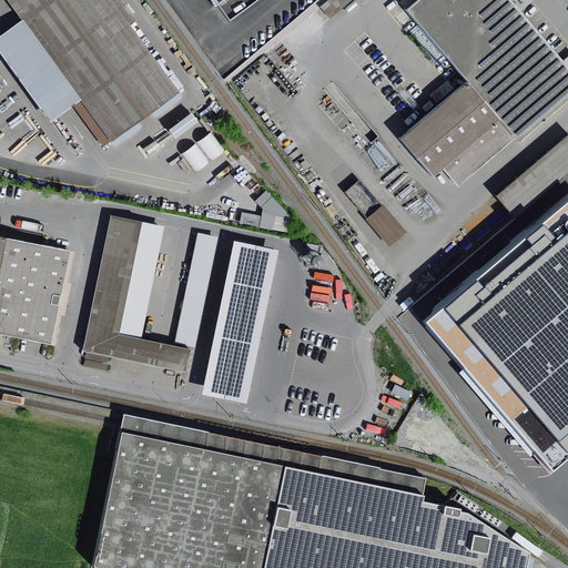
[(112,142),(180,92),(130,24),(111,0),(7,0),(23,21),(82,101),(112,142)]
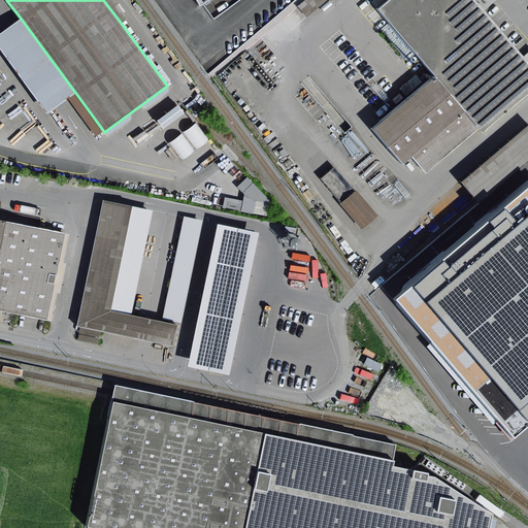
[(109,0),(103,0),(121,23),(125,21),(109,0)]
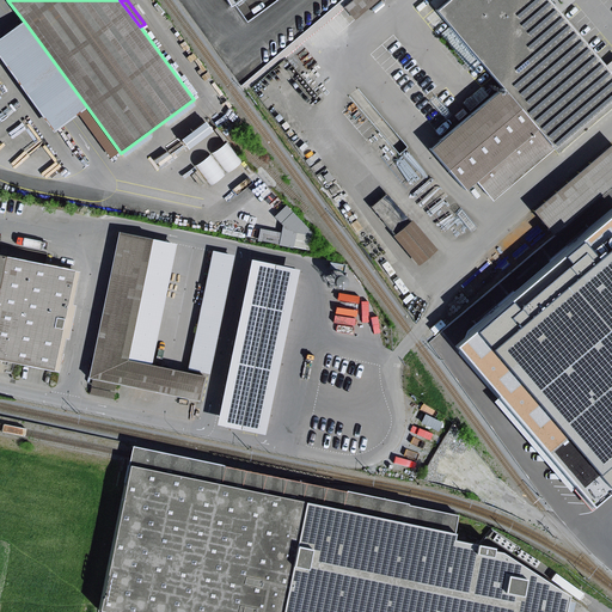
[(379,0),(355,0),(346,8),(356,20),(379,0)]
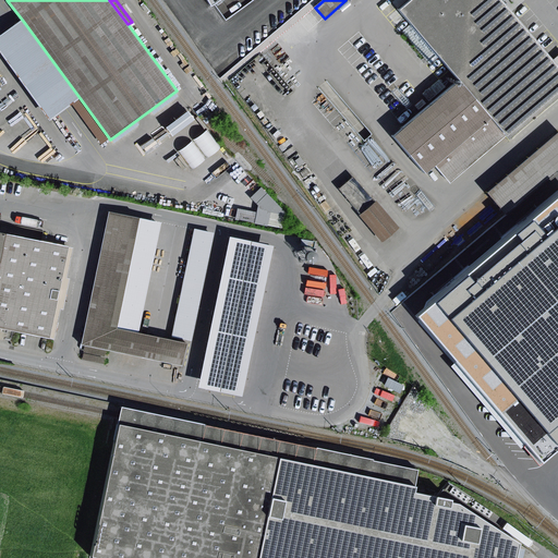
[(397,0),(391,5),(399,13),(413,0),(397,0)]
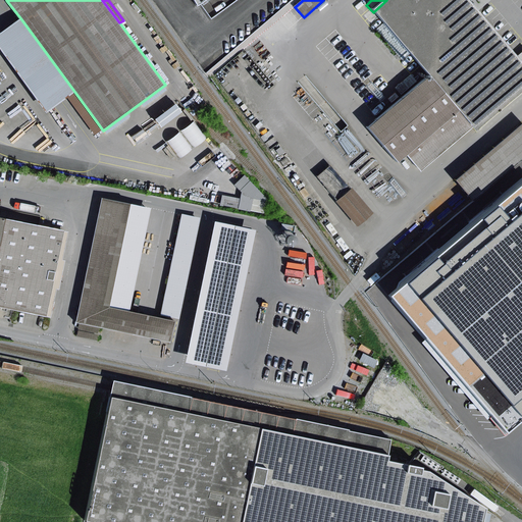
[(386,0),(373,12),(383,23),(410,55),(429,76),(473,128),(521,86),(521,61),(517,56),(468,0),(386,0)]
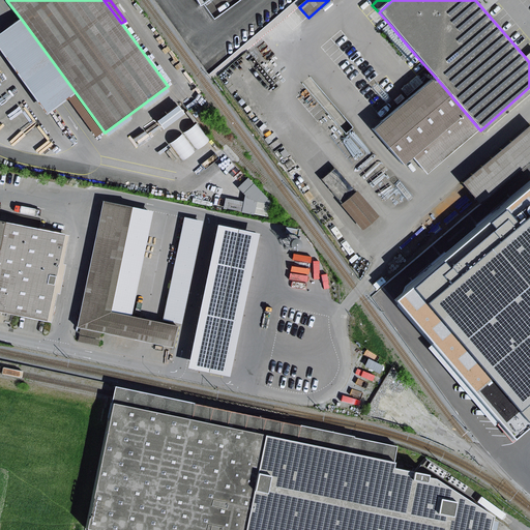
[(77,94),(22,20),(0,34),(0,47),(49,114),(77,94)]
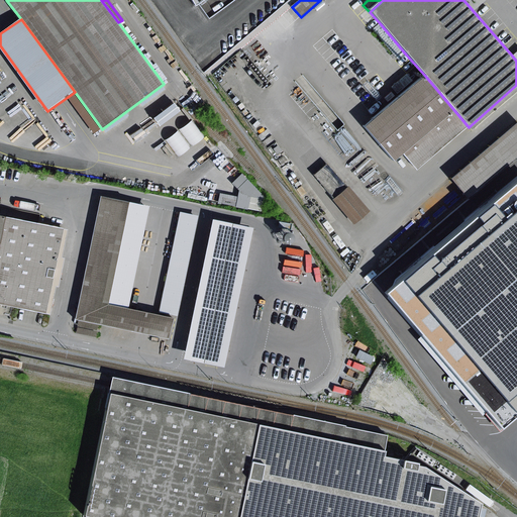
[(406,55),(380,23),(373,29),(399,61),(406,55)]
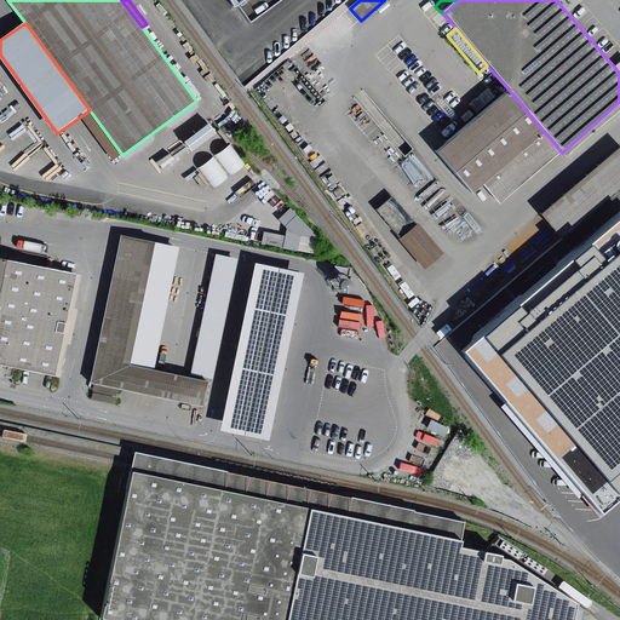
[(432,95),(447,85),(438,73),(424,84),(432,95)]
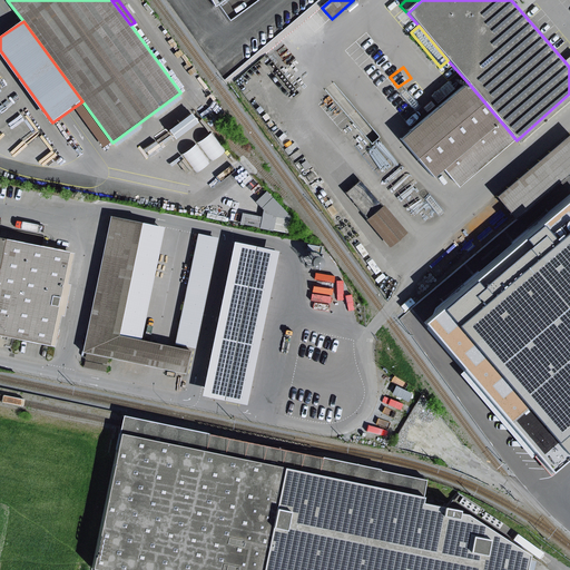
[(469,84),(401,141),(433,179),(444,170),(459,187),(517,140),(469,84)]
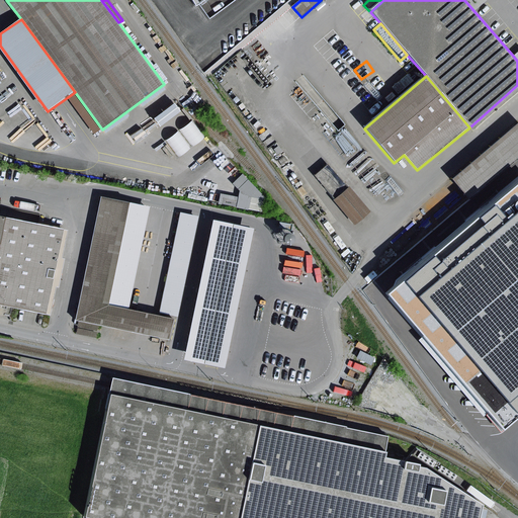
[(517,85),(469,127),(480,138),(517,103),(517,85)]
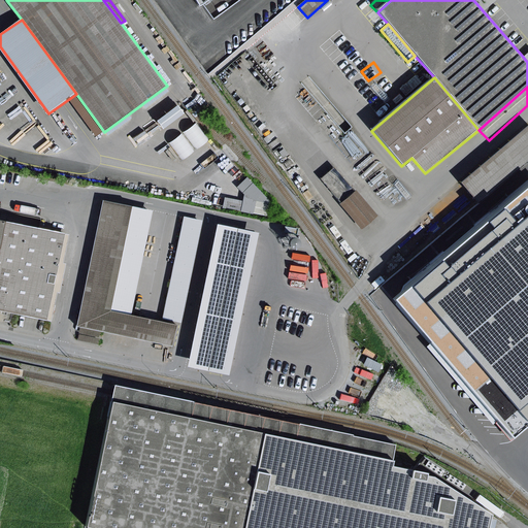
[(476,201),(527,157),(527,122),(459,180),(476,201)]
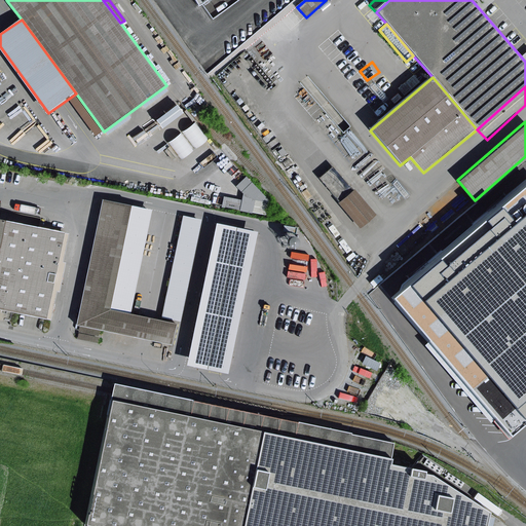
[(167,156),(162,177),(178,181),(183,159),(167,156)]
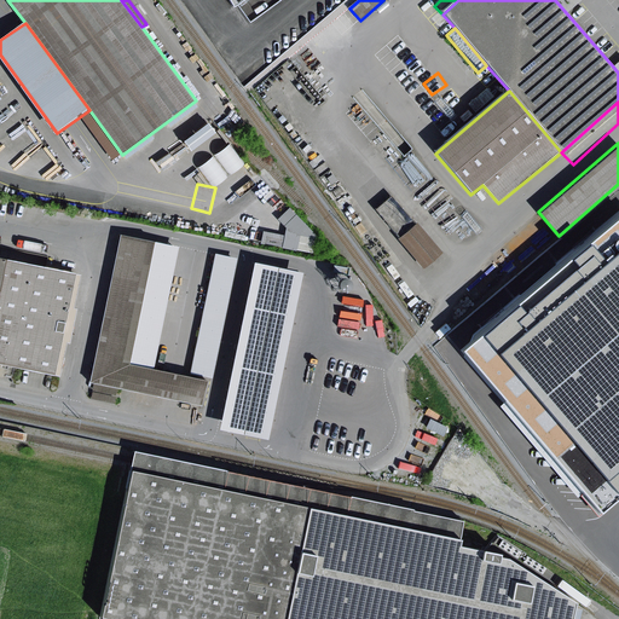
[(422,268),(439,255),(392,197),(375,212),(422,268)]
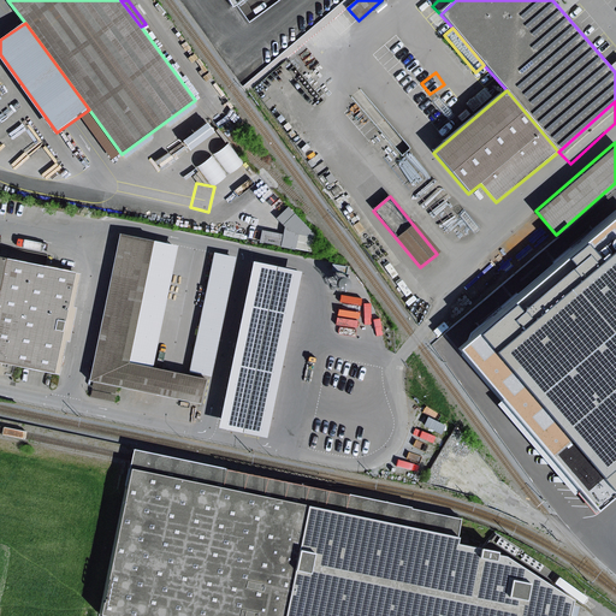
[(597,511),(615,495),(615,217),(458,350),(597,511)]
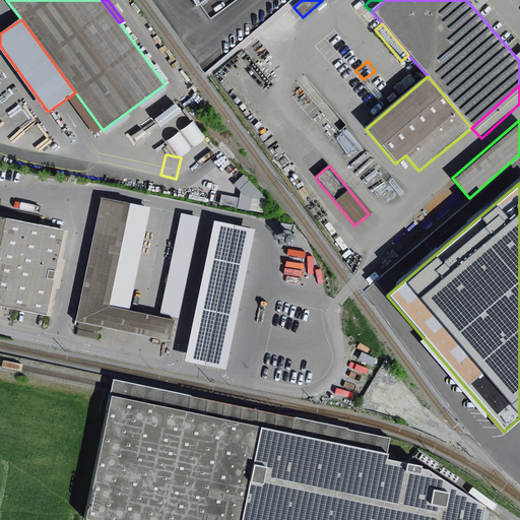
[(109,306),(130,204),(103,198),(77,321),(79,321),(100,326),(169,339),(173,319),(130,311),(109,306)]
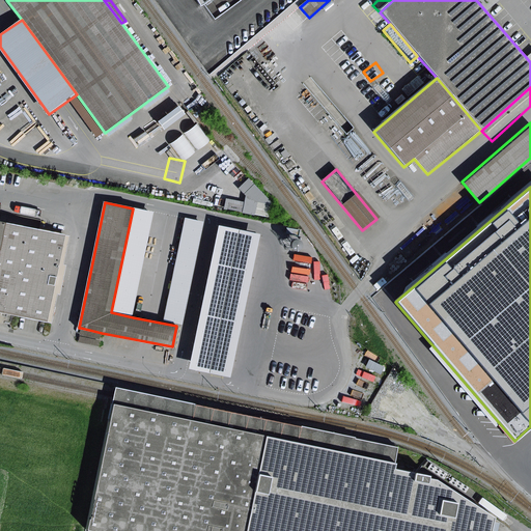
[(155,213),(133,208),(111,312),(133,317),(155,213)]
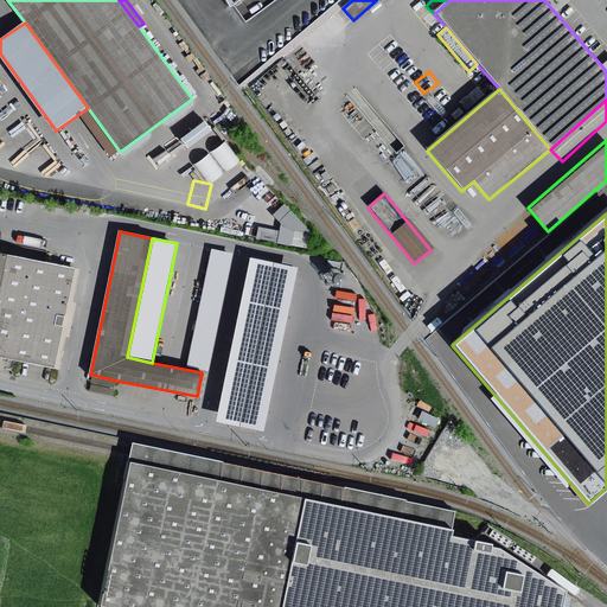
[(232,255),(211,250),(189,366),(209,370),(232,255)]
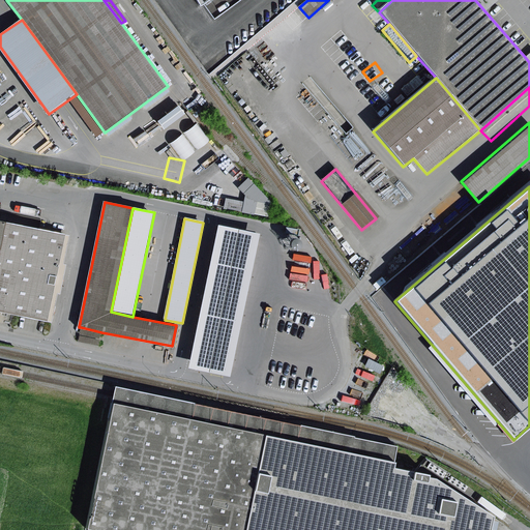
[(0,312),(48,322),(65,236),(0,222),(0,312)]
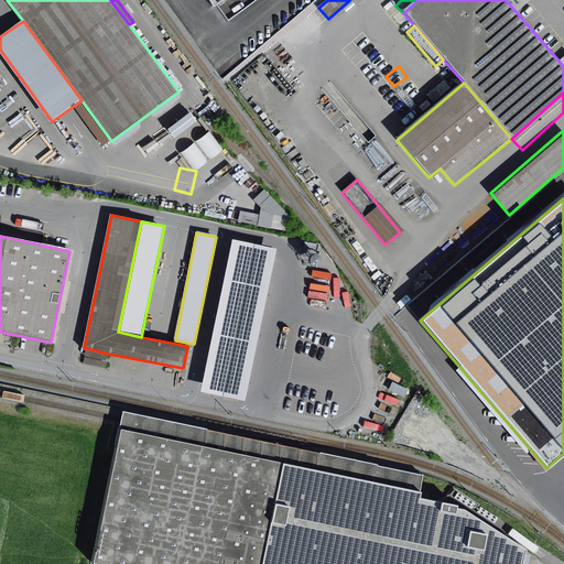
[(246,402),(278,250),(235,240),(202,392),(246,402)]
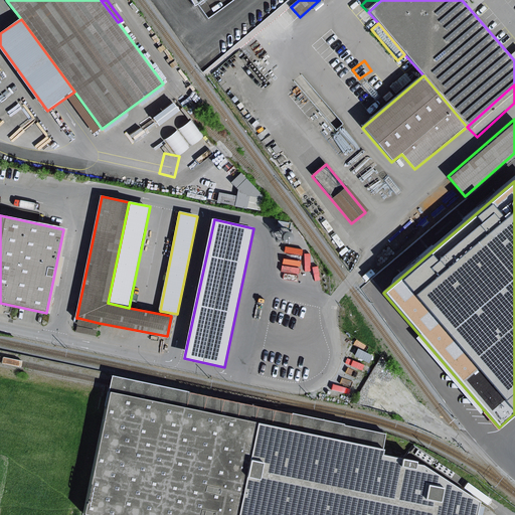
[(68,229),(63,229),(46,313),(50,313),(56,287),(59,287),(65,258),(62,258),(68,229)]
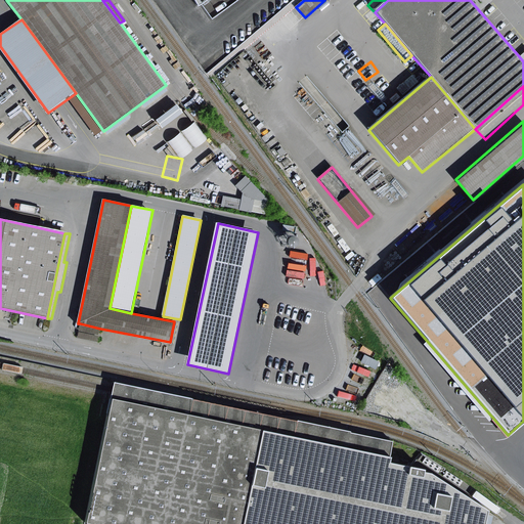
[(293,249),(295,249),(296,250),(298,249),(300,248),(301,247),(302,245),(302,243),(301,241),(300,239),(298,238),(297,237),(295,237),(293,238),(291,239),(291,242),(290,244),(291,246),(291,247),(293,249)]
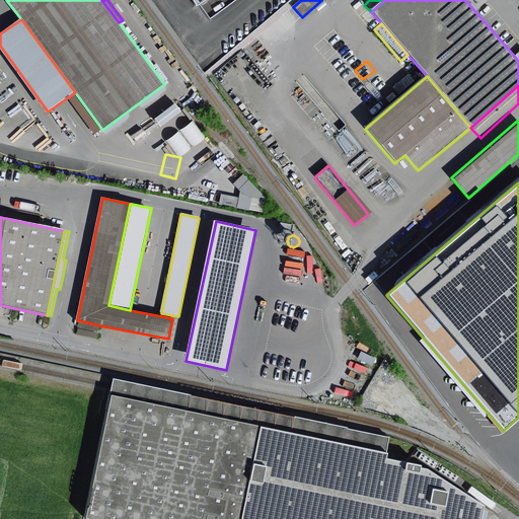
[(99,325),(79,320),(76,335),(96,340),(99,325)]
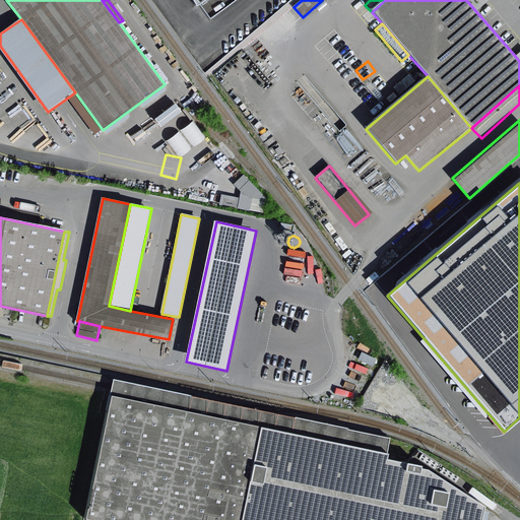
[(116,381),(113,396),(190,412),(193,398),(116,381)]
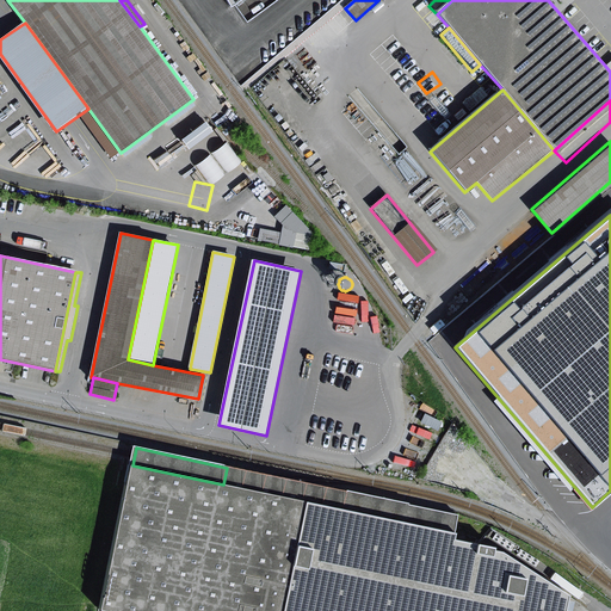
[(223,485),(133,466),(102,610),(103,610),(285,610),(308,503),(223,485)]
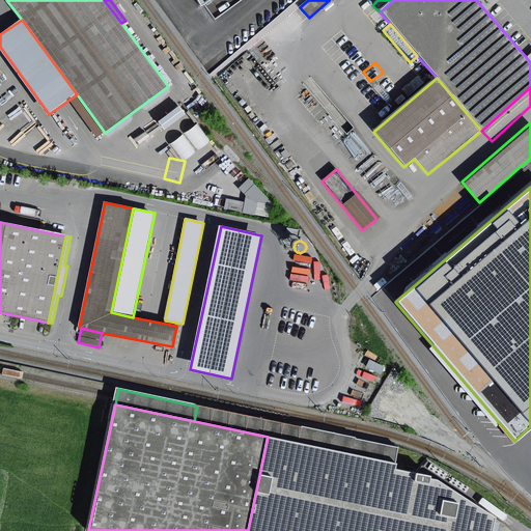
[(303,428),(197,407),(194,421),(268,437),(300,443),(303,428)]
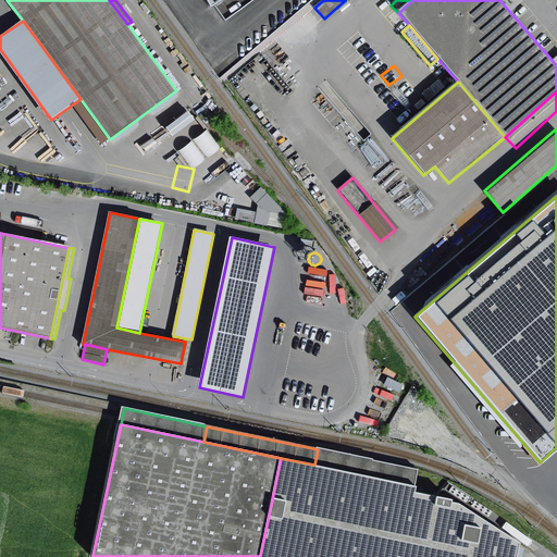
[(314,465),(415,485),(418,470),(374,461),(374,459),(319,447),(318,449),(314,465)]
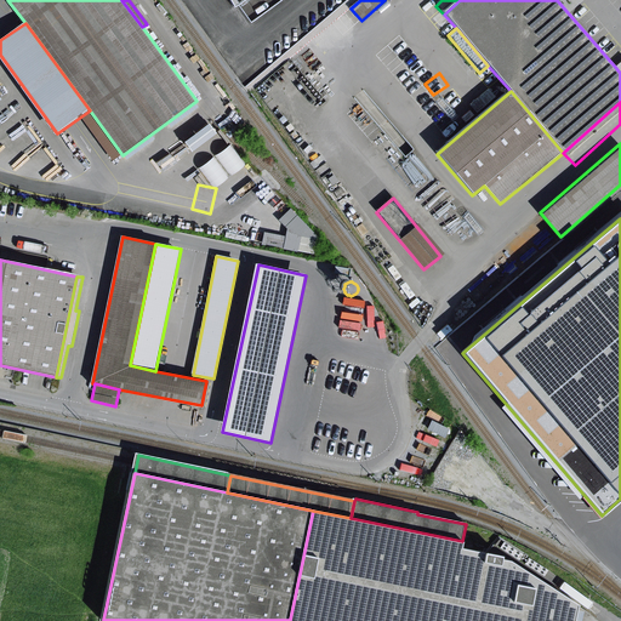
[(577,620),(581,607),(513,563),(506,562),(506,558),(465,551),(467,543),(462,541),(351,518),(313,511),(290,620),(577,620)]
